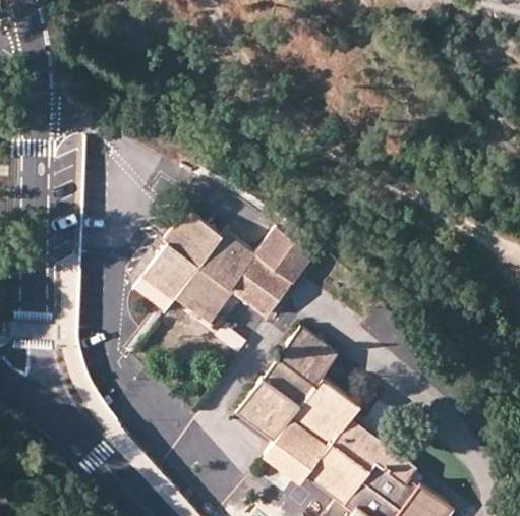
[(174,248),(197,218),(186,210),(164,241),(168,244),(174,248)]
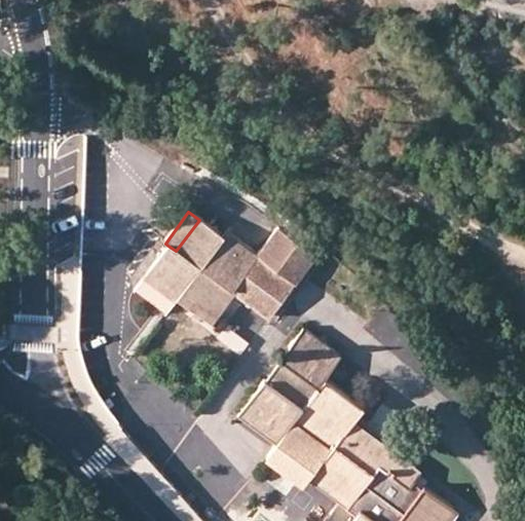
[(306,249),(290,236),(279,229),(258,258),(251,266),(220,245),(225,238),(199,220),(176,251),(170,247),(147,278),(178,302),(201,320),(225,289),(234,297),(269,321),(299,278),(316,256),(306,249)]
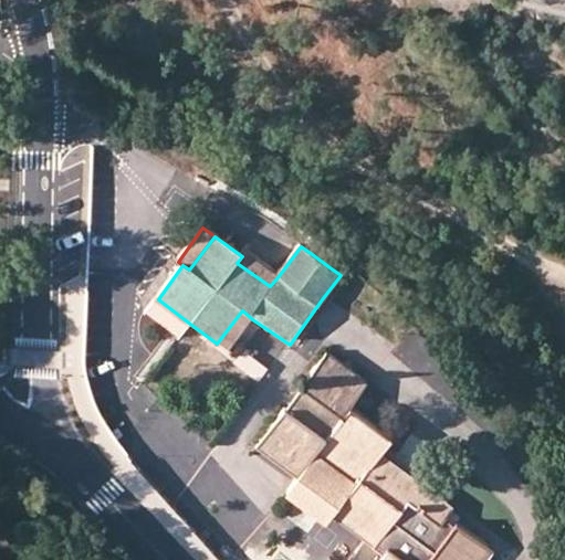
[(337,256),(320,243),(315,249),(312,254),(330,267),(334,262),(337,256)]
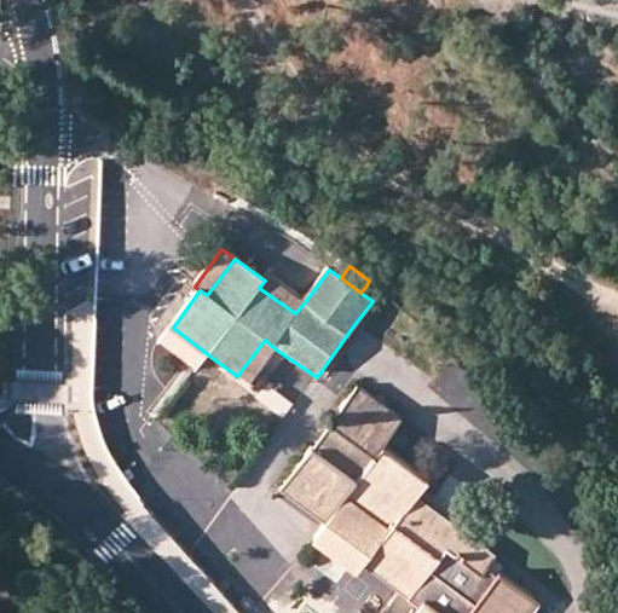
[(295,313),(304,304),(269,277),(265,281),(259,288),(295,313)]
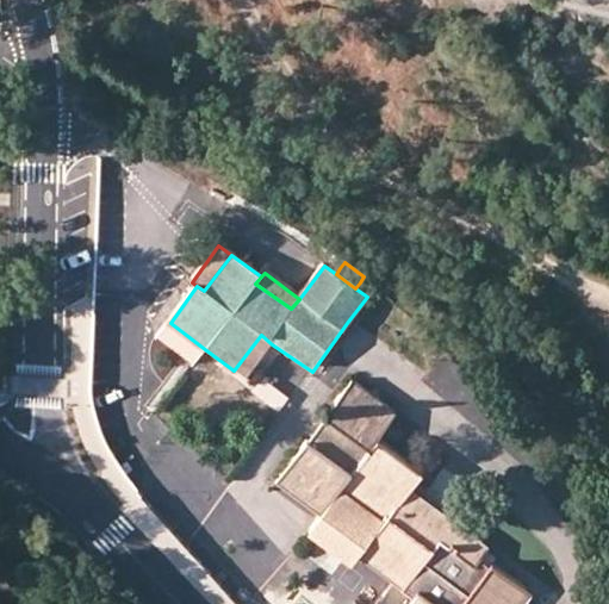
[(206,350),(171,323),(159,338),(191,363),(194,365),(206,350)]
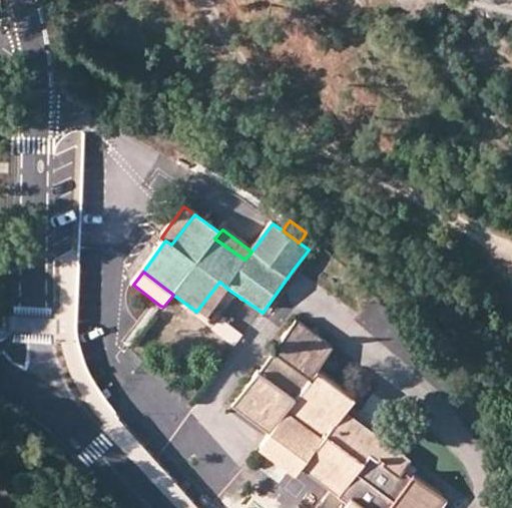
[(446,290),(439,279),(431,284),(438,295),(446,290)]
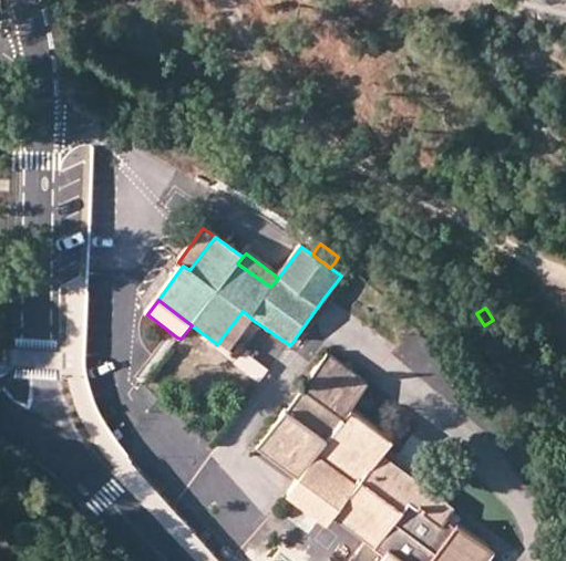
[(243,311),(217,344),(228,352),(253,320),(243,311)]
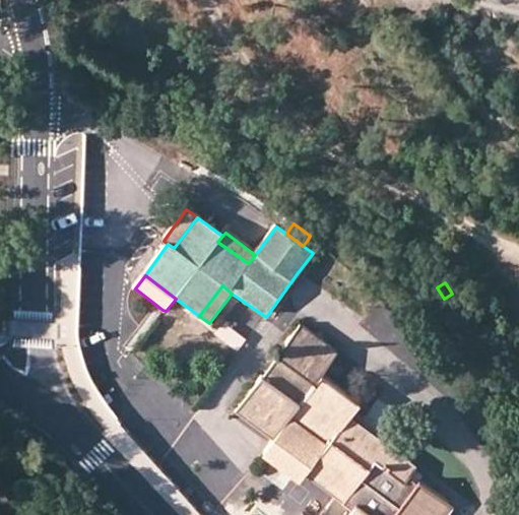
[(215,338),(240,355),(261,323),(237,307),(215,338)]
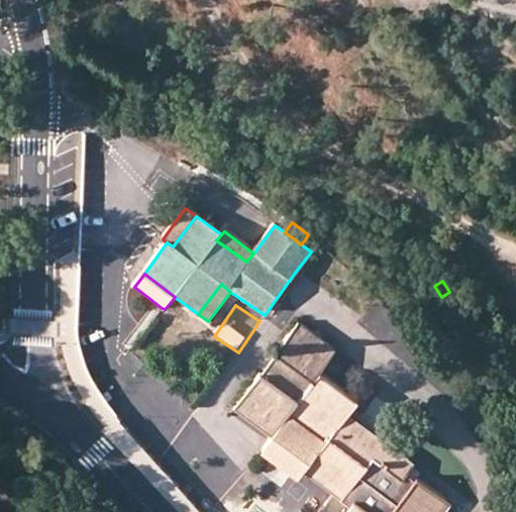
[(303,475),(309,467),(339,489),(333,497),(322,511),(436,511),(444,501),(417,481),(413,486),(405,479),(414,466),(347,416),(356,404),(319,377),(335,353),(299,325),(242,404),(278,431),(272,439),(263,452),(299,480),(303,475)]
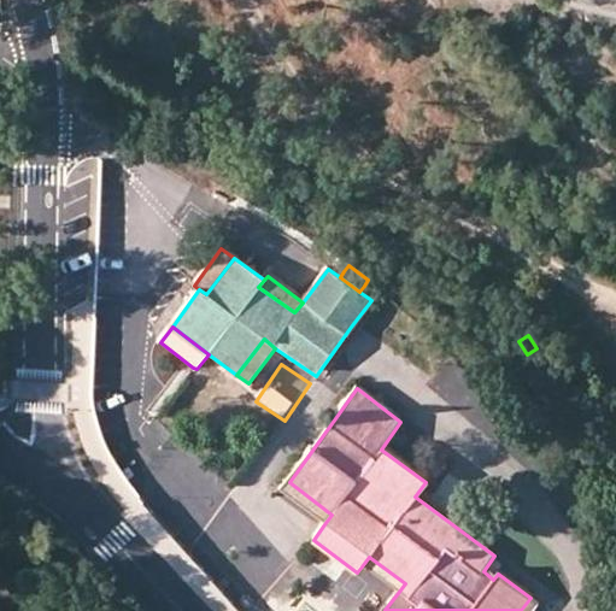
[(332,515),(289,482),(281,493),(324,524),(332,515)]
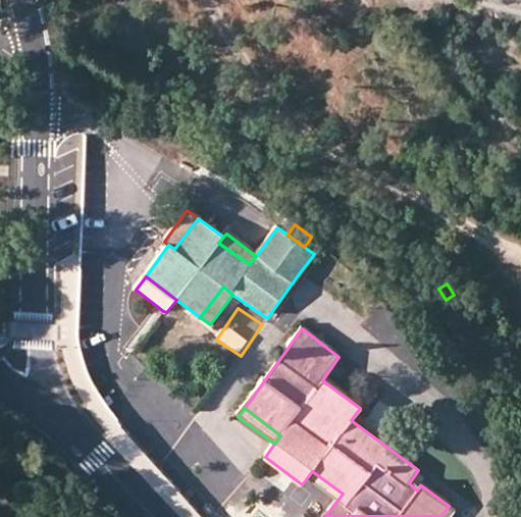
[(343,494),(312,471),(306,479),(336,502),(343,494)]
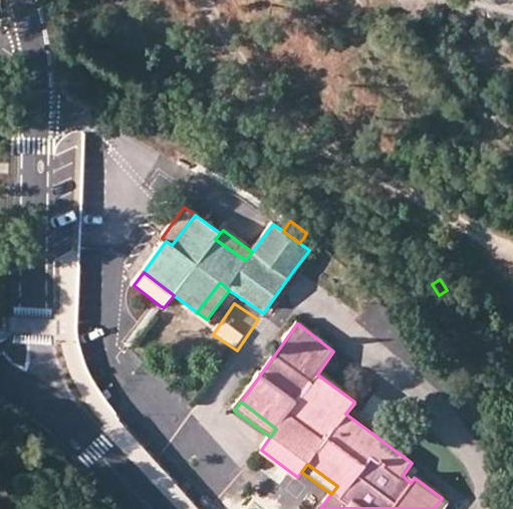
[(442,498),(434,508),(445,508),(450,503),(442,498)]
